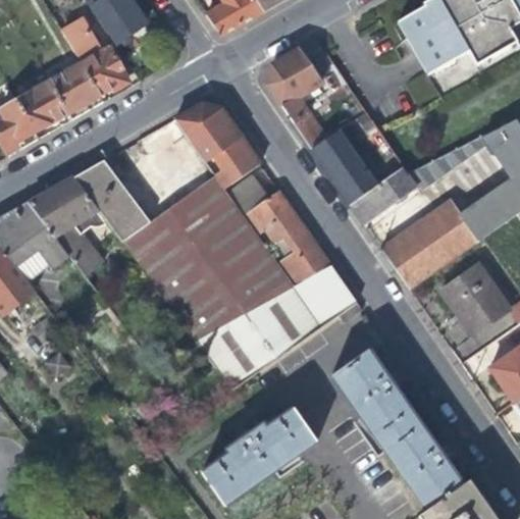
[(98,0),(90,5),(114,42),(133,29),(146,20),(131,0),(98,0)]
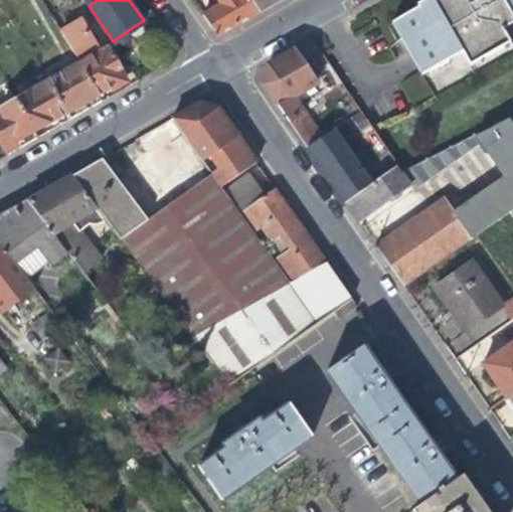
[(221,0),(222,1),(203,13),(217,33),(241,20),(261,9),(253,0),(221,0)]
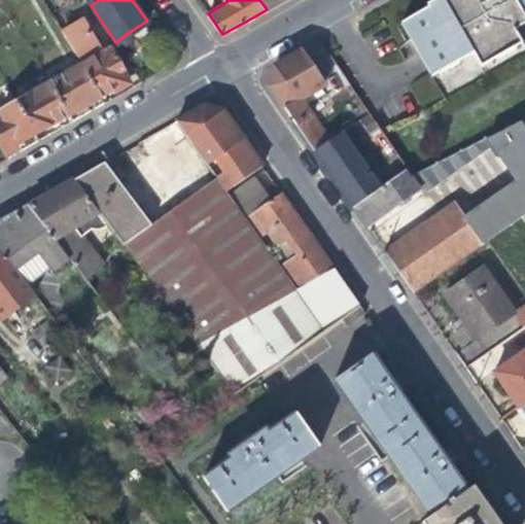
[(259,0),(267,9),(282,0),(259,0)]
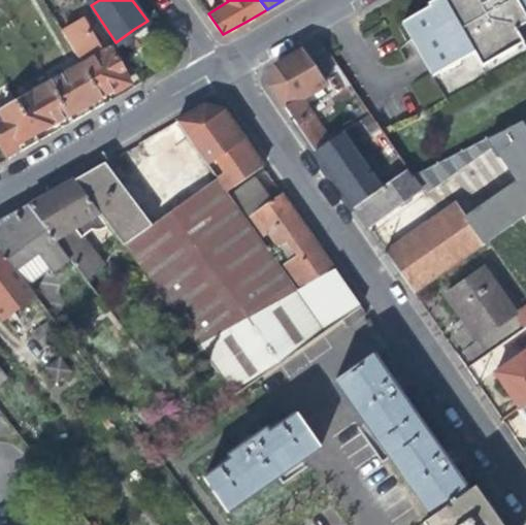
[(437,0),(404,20),(434,73),(474,50),(484,65),(525,41),(525,38),(515,22),(525,15),(525,0),(437,0)]
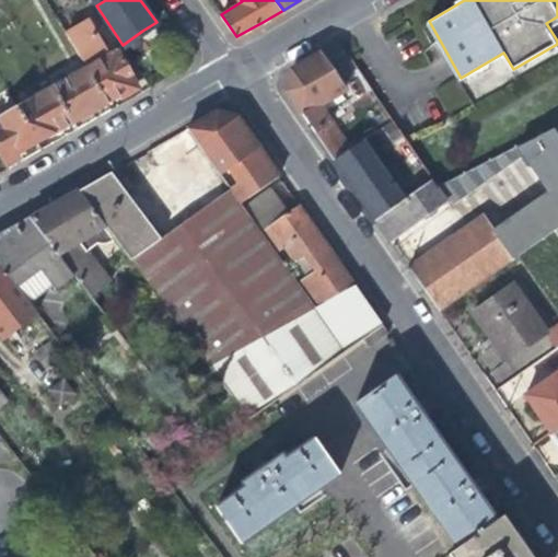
[(67,33),(86,66),(106,100),(121,91),(137,82),(117,47),(111,51),(92,18),(67,33)]
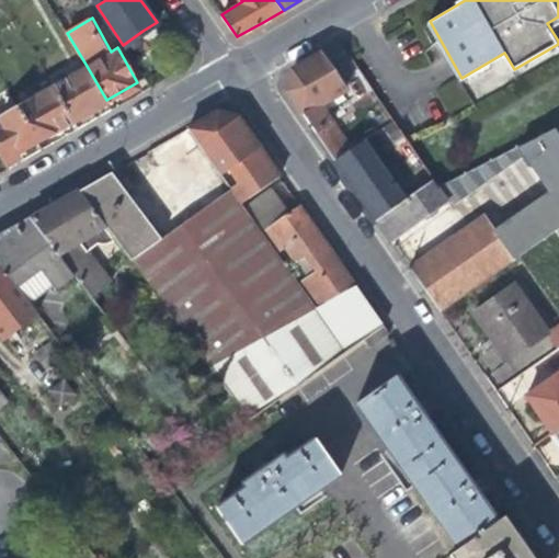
[(286,88),(343,170),(360,159),(320,103),(345,88),(321,50),(293,67),(286,88)]
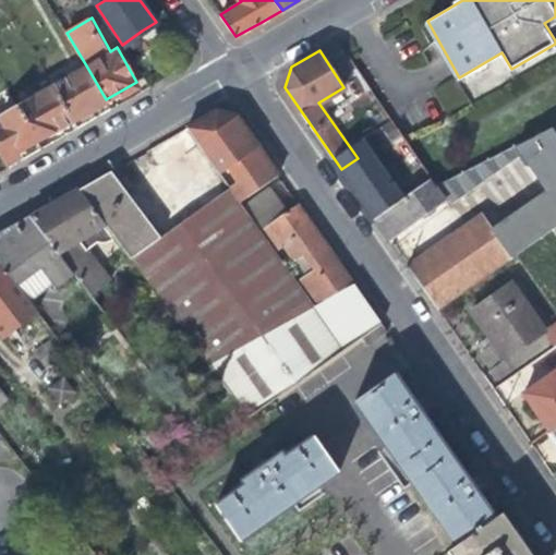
[(89,108),(106,99),(86,65),(53,84),(73,118),(89,108)]
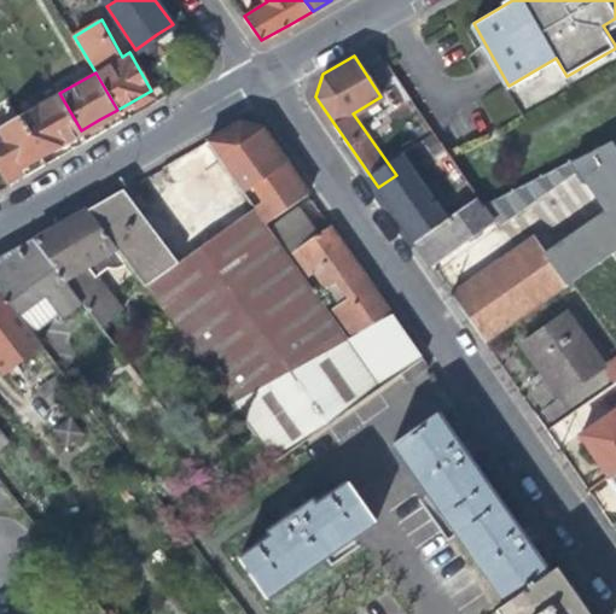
[(63,140),(81,130),(59,93),(19,115),(41,153),(63,140)]
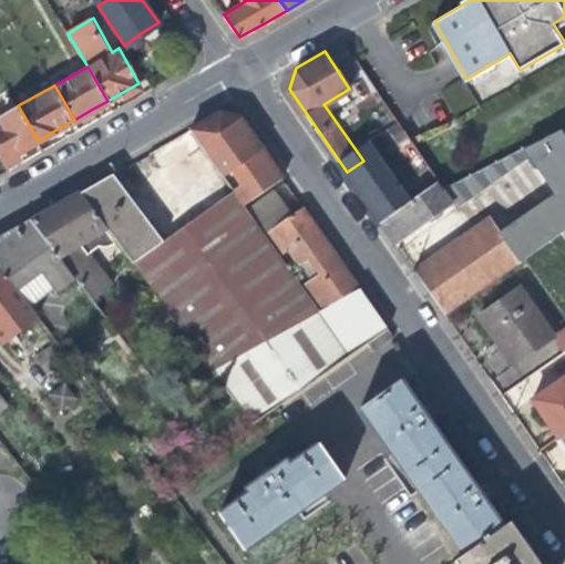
[(21,150),(38,141),(18,105),(0,115),(0,151),(4,160),(21,150)]
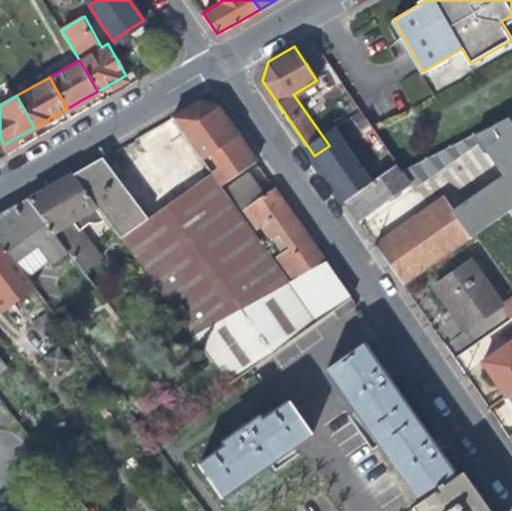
[(212,108),(217,105),(197,101),(170,116),(178,128),(192,148),(209,172),(220,186),(247,168),(257,161),(237,132),(231,137),(212,108)]
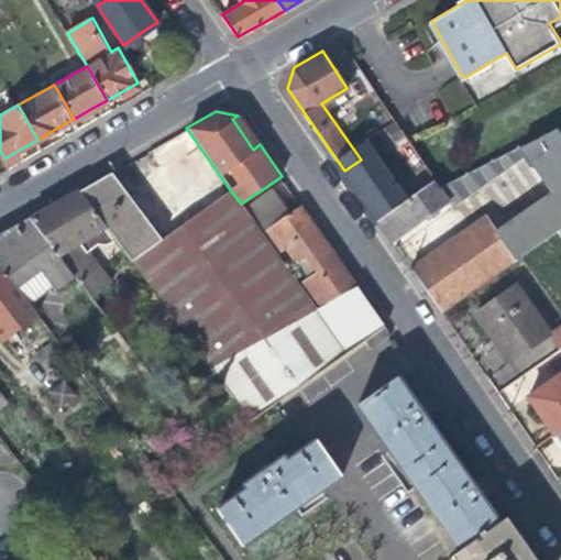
[(240,116),(238,116),(232,119),(253,150),(260,144),(252,132),(240,116)]
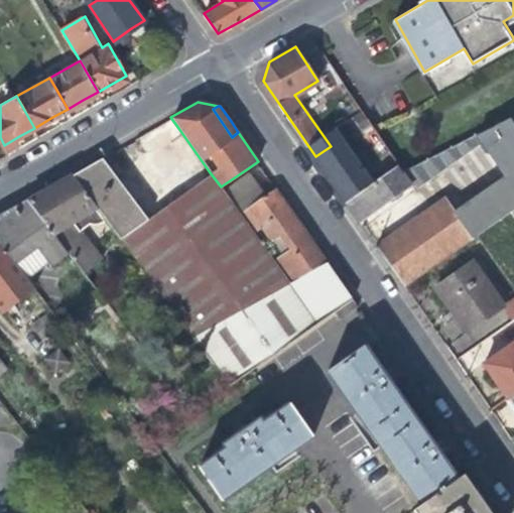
[(390,262),(405,284),(512,210),(513,209),(513,120),(510,115),(402,170),(395,161),(344,197),(359,218),(409,183),(412,187),(479,143),(486,152),(489,149),(506,173),(453,211),(443,198),(376,243),(390,262)]
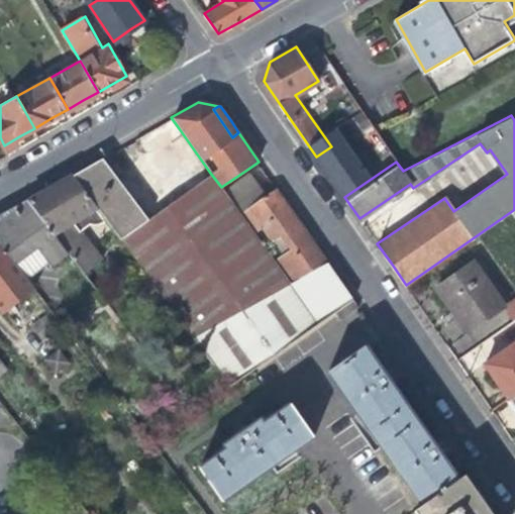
[(171,164),(193,148),(179,128),(157,145),(171,164)]
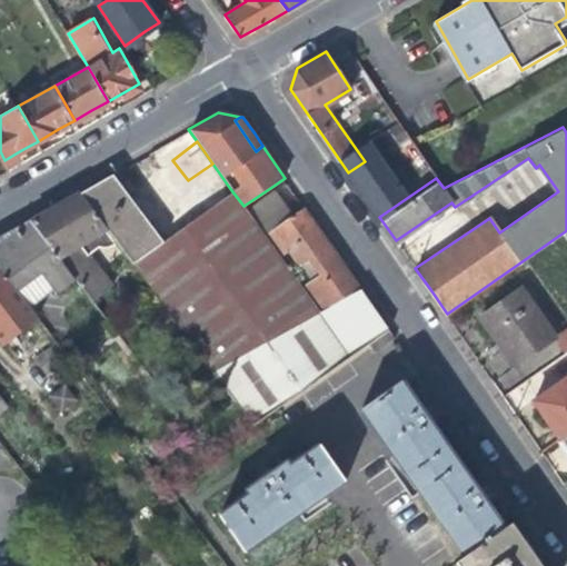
[(163,241),(112,172),(98,180),(76,194),(110,240),(210,375),(214,373),(247,354),(163,241)]
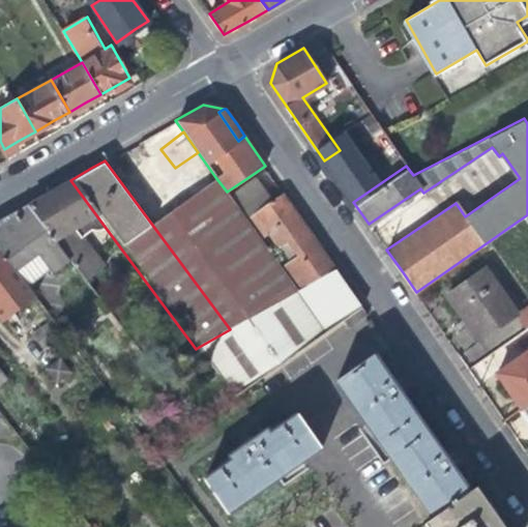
[(487,163),(471,174),(479,186),(496,176),(487,163)]
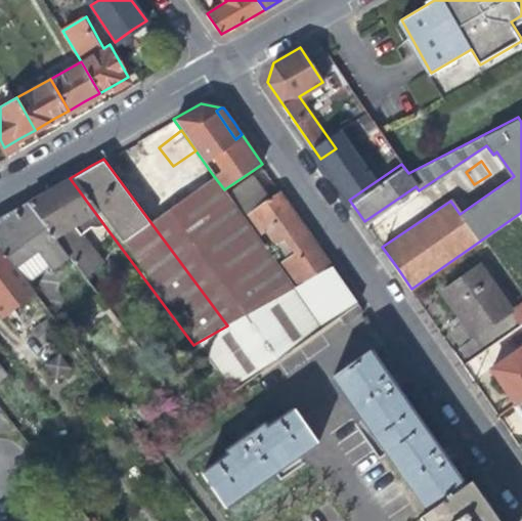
[(270,197),(252,171),(224,189),(244,216),(270,197)]
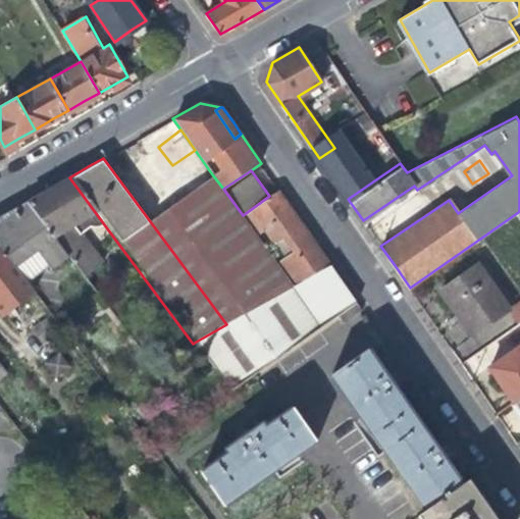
[(212,174),(150,221),(226,324),(295,286),(277,263),(257,236),(243,215),(223,189),(212,174)]
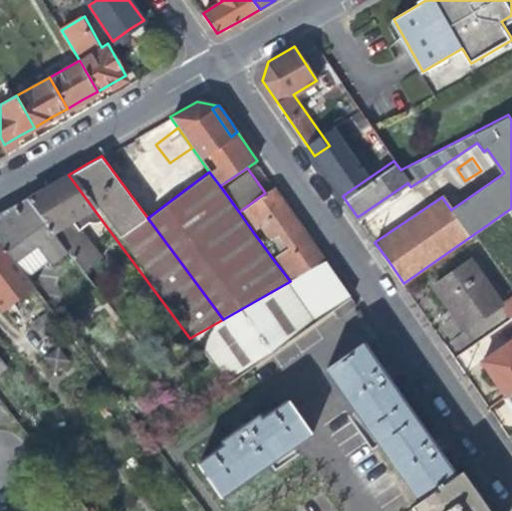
[(96,218),(99,217),(68,175),(50,185),(28,197),(67,249),(81,268),(101,253),(80,223),(87,218),(93,219),(96,218)]
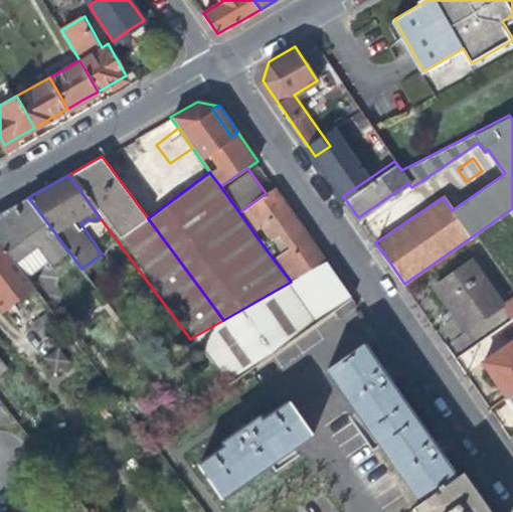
[(284,251),(274,260),(291,282),(328,261),(296,215),(276,187),(266,193),(239,212),(253,232),(262,226),(273,240),(275,238),(284,251)]
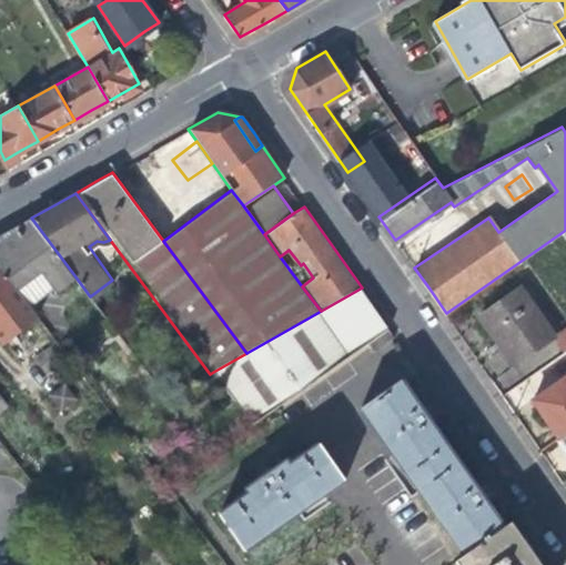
[(56,289),(74,275),(31,218),(10,230),(0,235),(0,261),(2,264),(18,284),(40,268),(51,283),(56,289)]
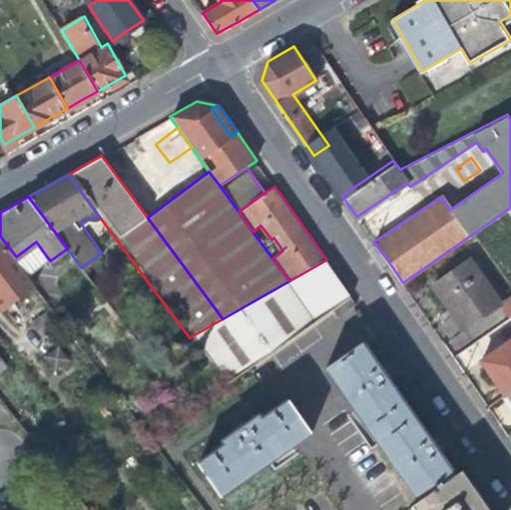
[(510,207),(509,208),(510,210),(510,297),(500,304),(510,317),(510,207)]
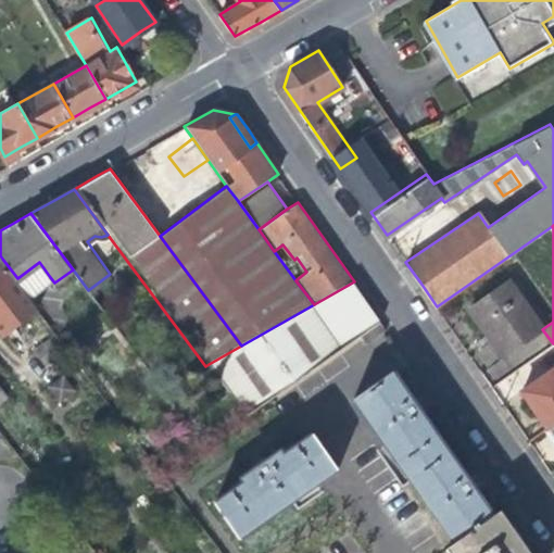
[(0,327),(3,332),(38,305),(28,293),(17,278),(2,259),(0,260),(0,327)]
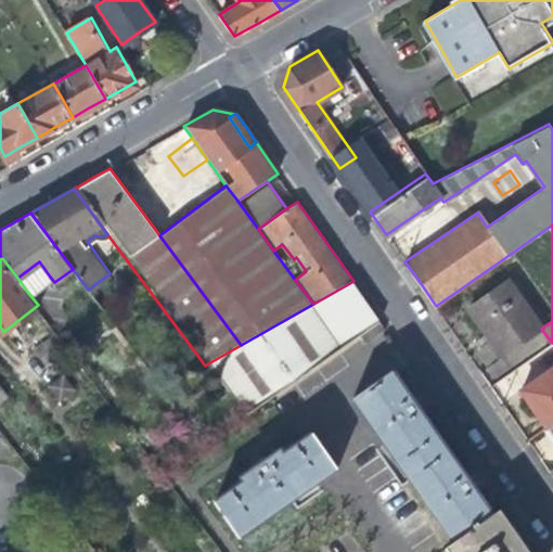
[(28,293),(50,277),(39,261),(17,278),(28,293)]
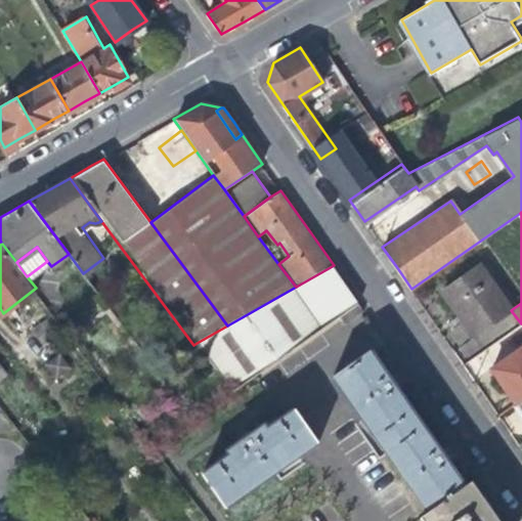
[(347,287),(334,265),(296,287),(227,326),(197,343),(233,392),(360,304),(347,287)]
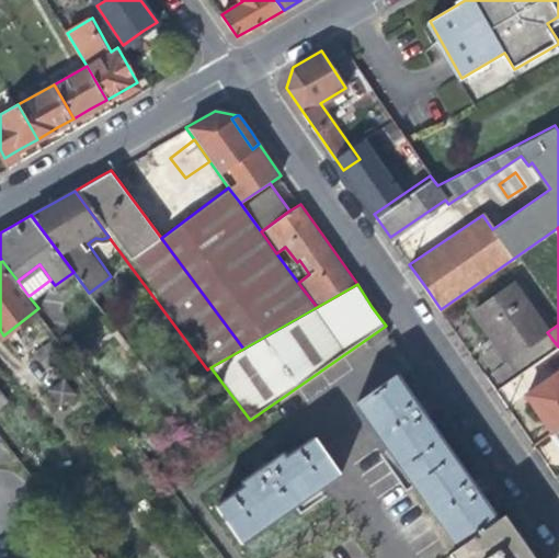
[(511,284),(475,310),(493,337),(509,360),(547,332),(532,311),(534,311),(522,296),(521,297),(511,284)]
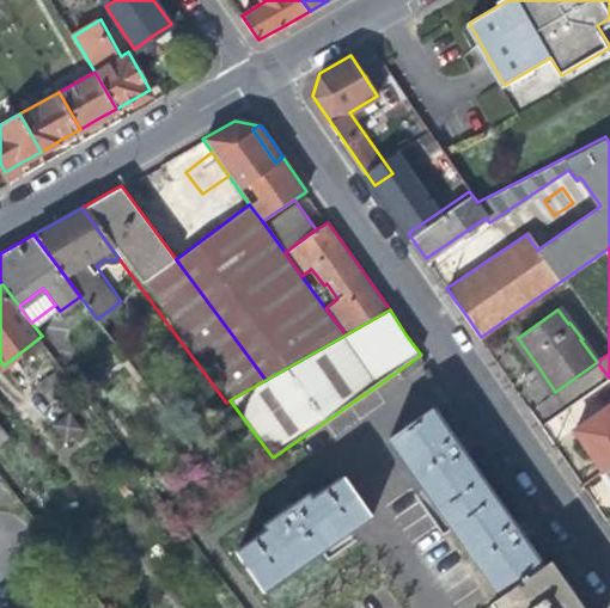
[(40,381),(53,398),(75,381),(62,364),(40,381)]
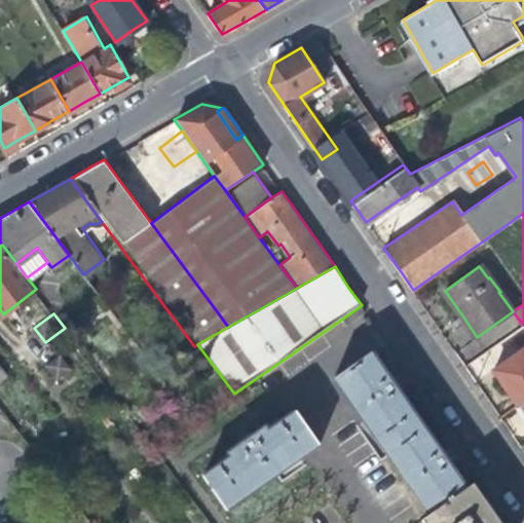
[(507,388),(517,404),(523,399),(523,346),(493,369),(507,388)]
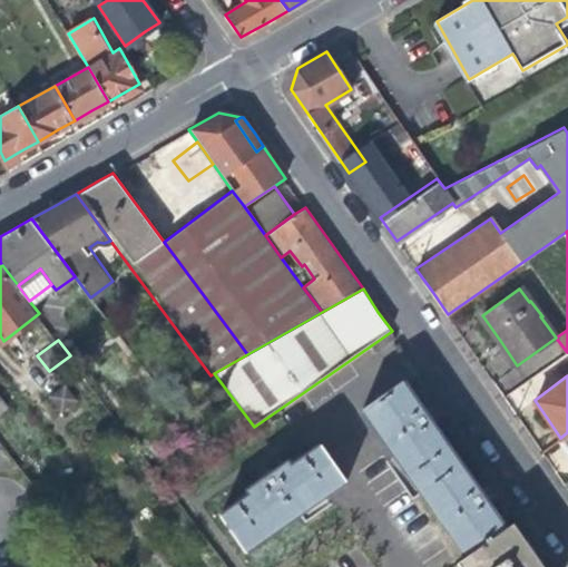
[(422,494),(466,558),(506,530),(489,506),(454,457),(423,412),(403,383),(364,410),(394,455),(387,460),(413,499),(422,494)]
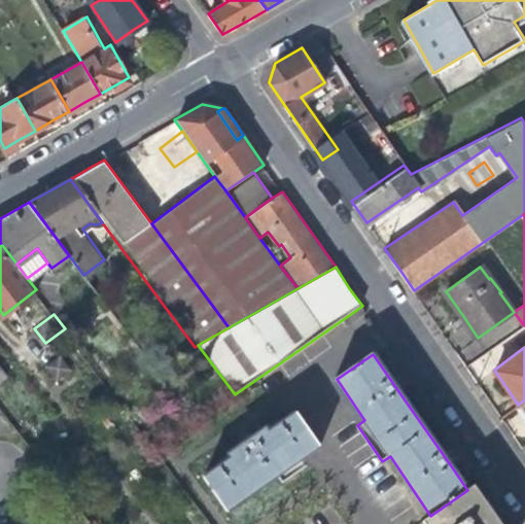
[(225,509),(318,446),(294,413),(268,431),(265,427),(252,435),(248,429),(235,439),(239,444),(228,452),(230,456),(202,476),(225,509)]
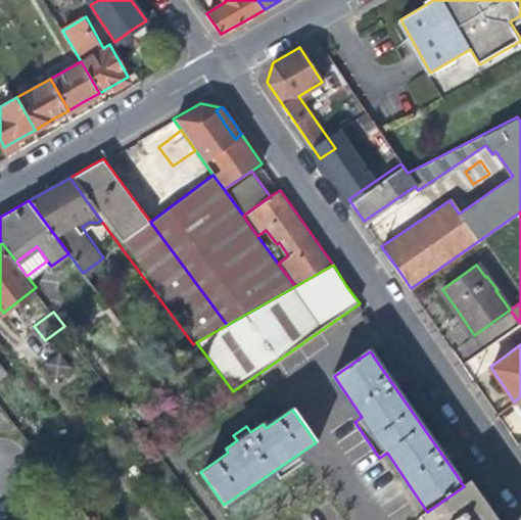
[(423,519),(495,519),(490,512),(470,482),(464,486),(427,512),(421,516),(423,519)]
